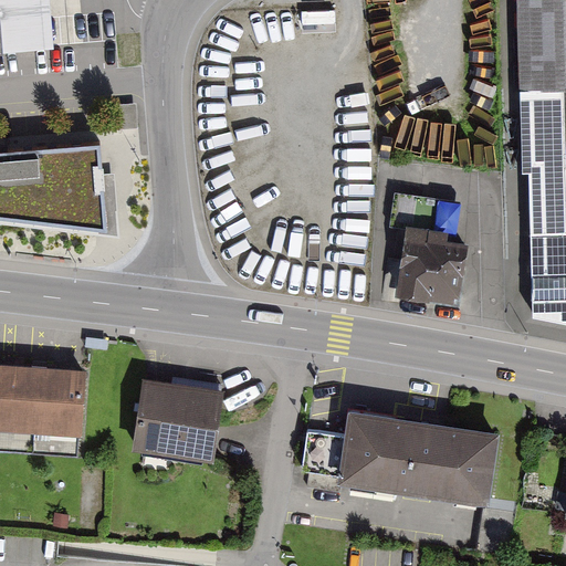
[(0,0),(0,58),(1,59),(1,50),(52,45),(48,0),(0,0)]
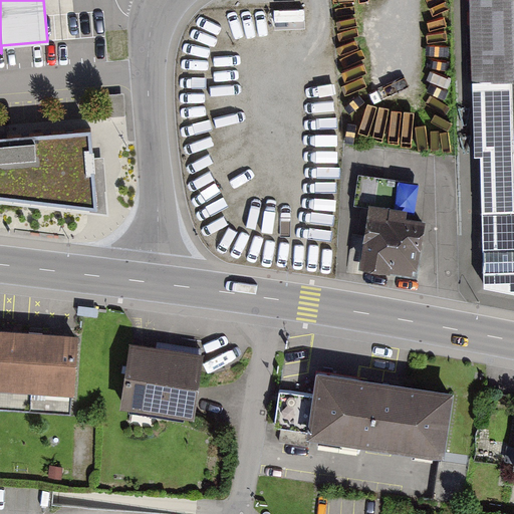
[(513,0),(466,0),(468,77),(473,77),(513,75),(513,0)]
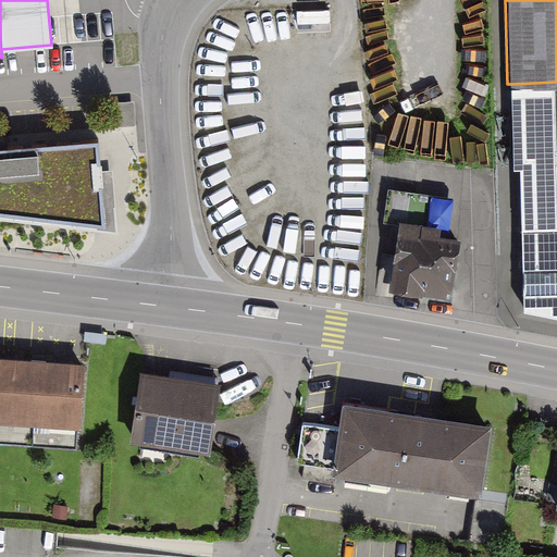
[(520,164),(524,309),(556,316),(556,82),(512,84),(515,165),(520,164)]
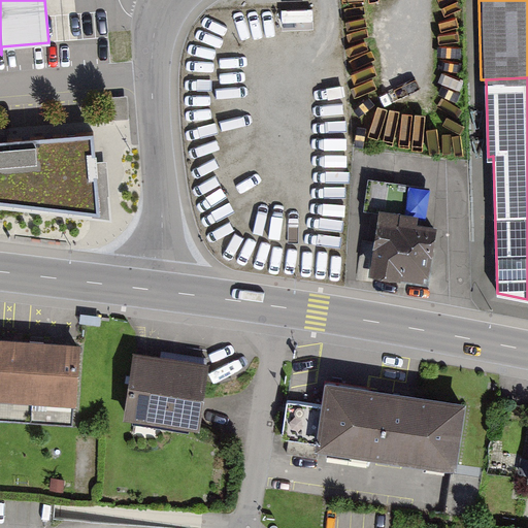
[(94,138),(0,142),(0,202),(101,215),(94,138)]
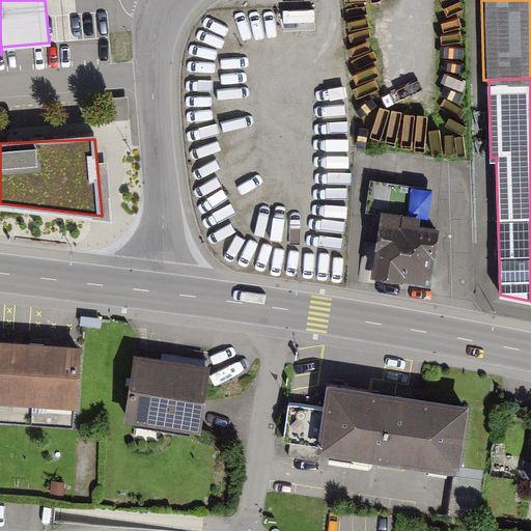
[(440,191),(384,184),(380,212),(392,214),(384,273),(443,281),(450,228),(435,226),(440,191)]
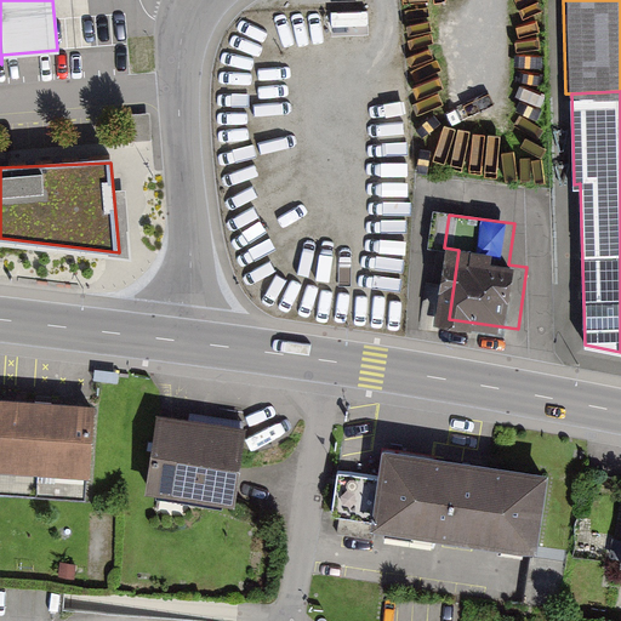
[(0,462),(90,468),(95,397),(0,391),(0,462)]
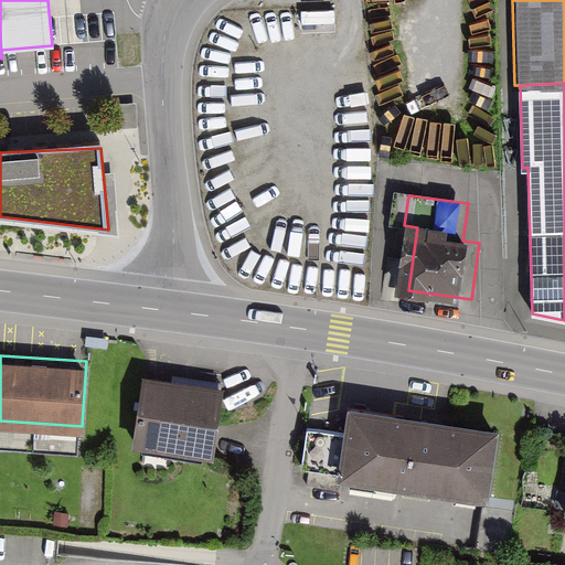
[(224,385),(141,373),(132,444),(214,456),(224,385)]
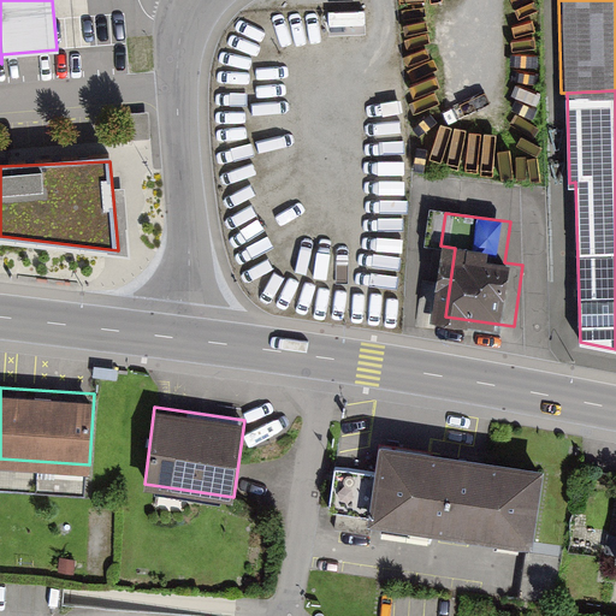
[(431,457),(381,450),(375,478),(366,477),(336,472),(330,515),(373,520),(372,529),(532,552),(545,475),(471,463),(458,462),(431,457)]
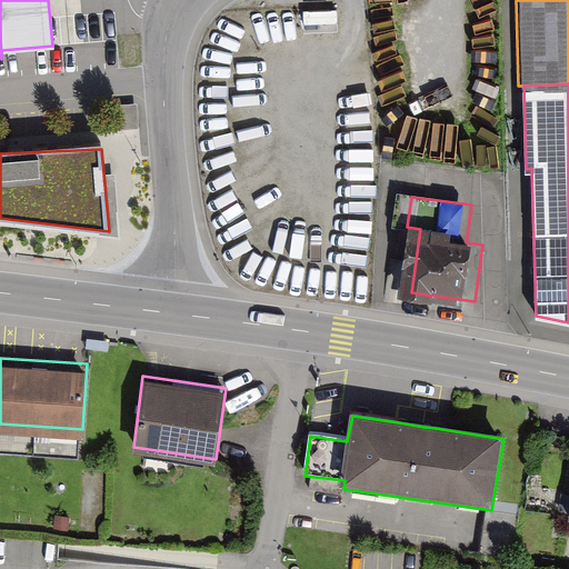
[(518,517),(487,512),(483,531),(480,552),(511,557),(518,517)]
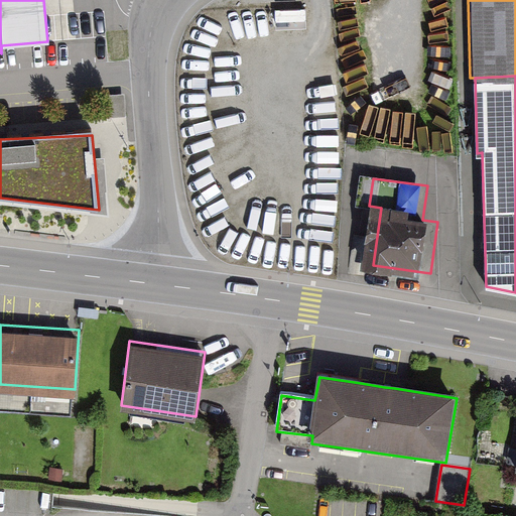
[(63,468),(50,467),(49,480),(62,481),(63,468)]
